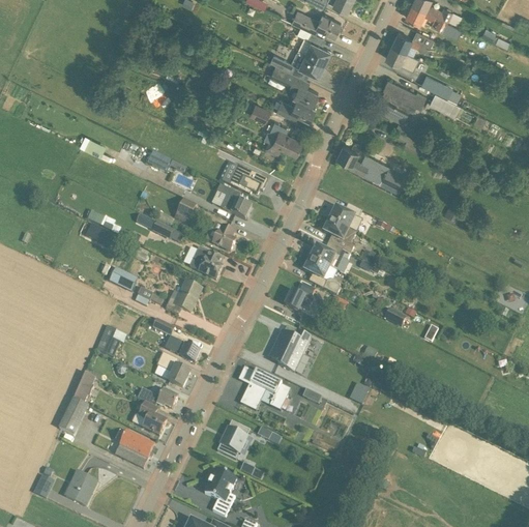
[(346,9),(350,0),(310,0),(323,7),(327,0),(346,9)]
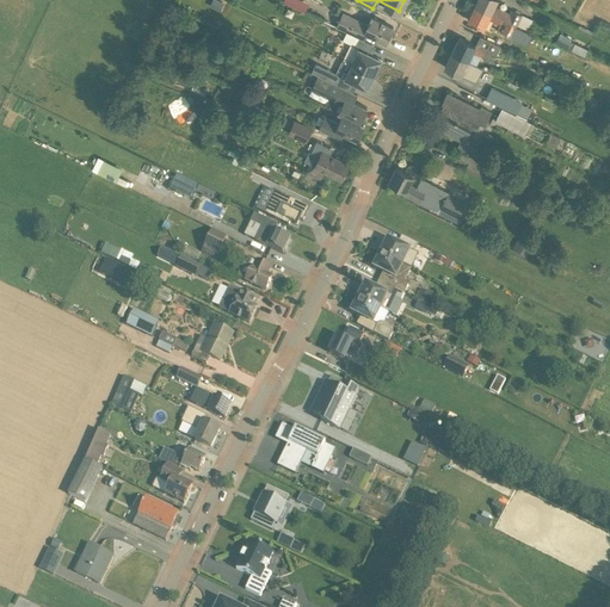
[(475,0),(473,4),(515,24),(521,12),(512,7),(510,12),(497,5),(495,7),(493,5),(495,0),(475,0)]
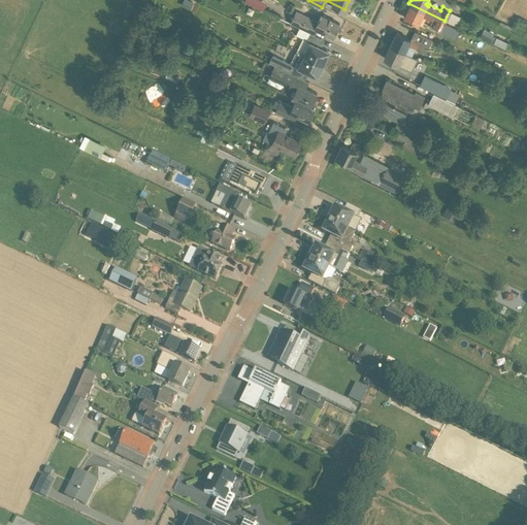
[(445,21),(408,3),(403,14),(417,22),(422,12),(424,14),(424,15),(430,19),(431,19),(435,21),(432,26),(440,30),(445,21)]
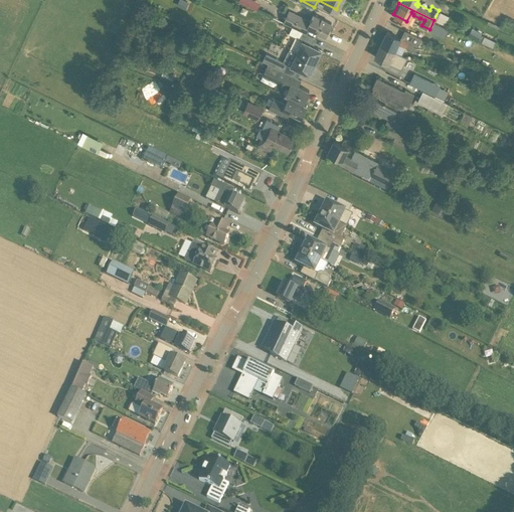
[(288,8),(283,20),(306,31),(308,26),(324,34),(331,20),(313,12),(309,19),(288,8)]
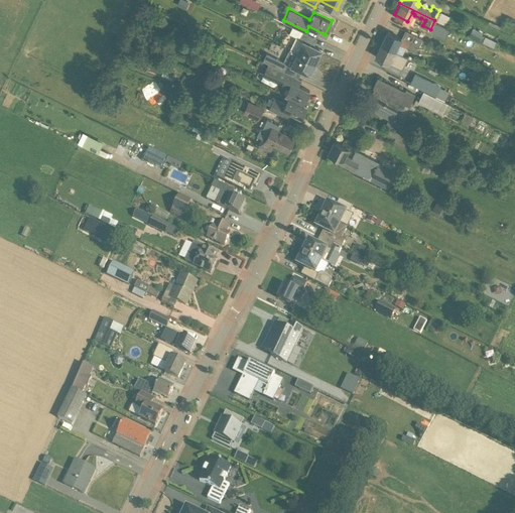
[(381,41),(394,48),(398,41),(415,49),(422,36),(404,28),(400,35),(387,29),(381,41)]
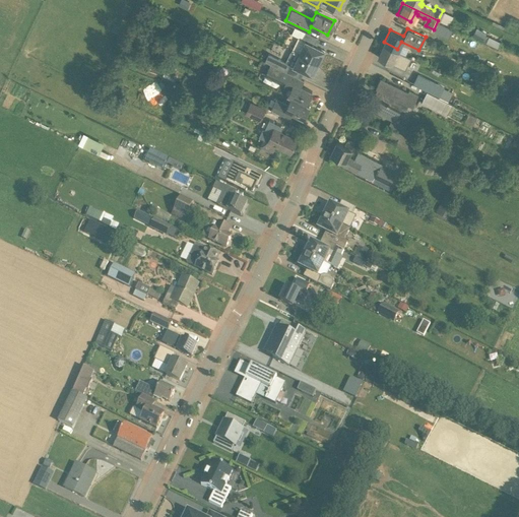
[(485,31),(479,28),(475,36),(480,39),(484,33),(485,31)]
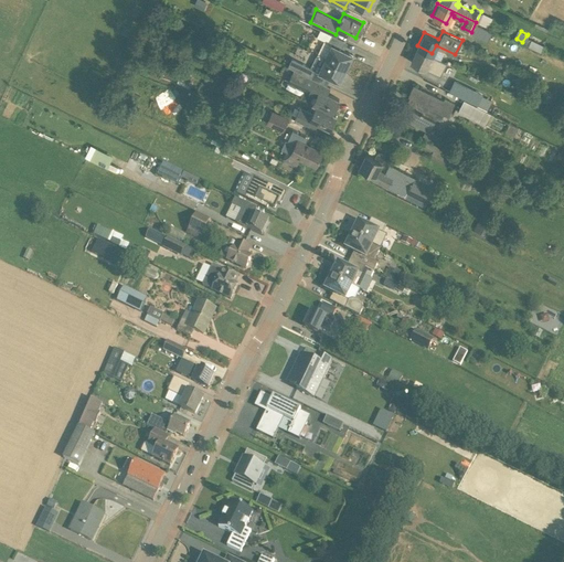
[(325,55),(346,65),(352,52),(340,46),(343,39),(331,32),(328,41),(331,42),(325,55)]
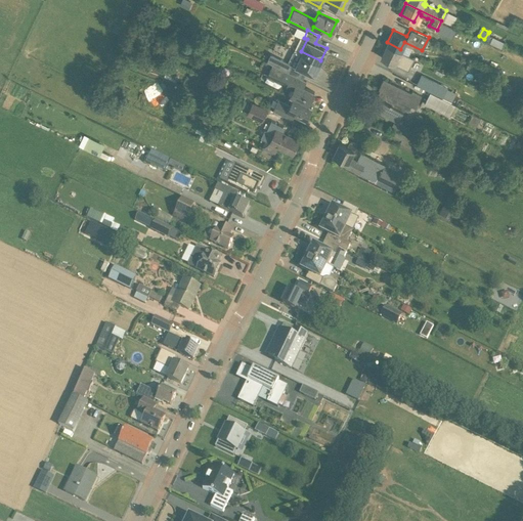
[(490,33),(488,40),(499,45),(503,38),(490,33)]
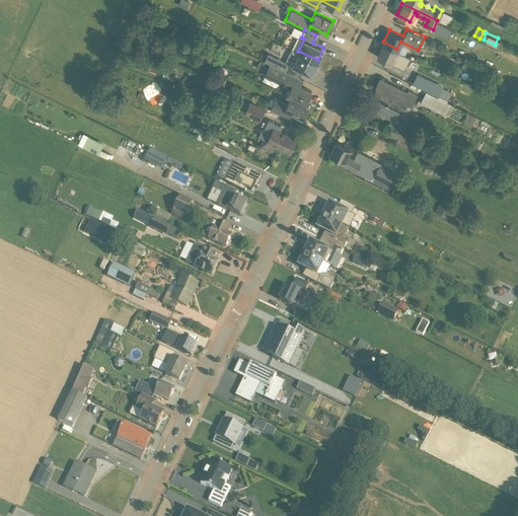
[(399,66),(404,67),(410,55),(396,49),(383,42),(377,55),(399,66)]
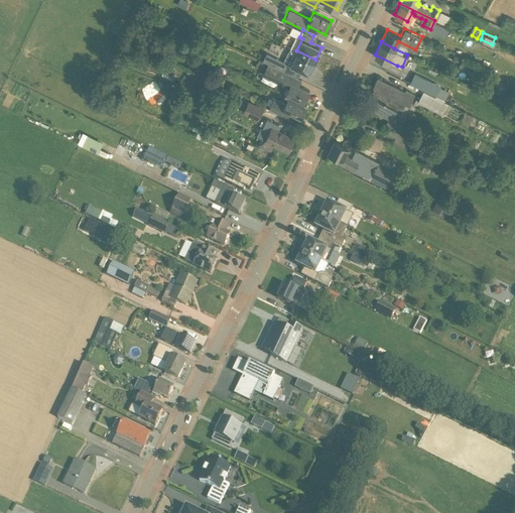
[(315,59),(296,50),(290,63),(265,50),(262,58),(267,60),(294,75),(298,67),(309,73),(315,59)]
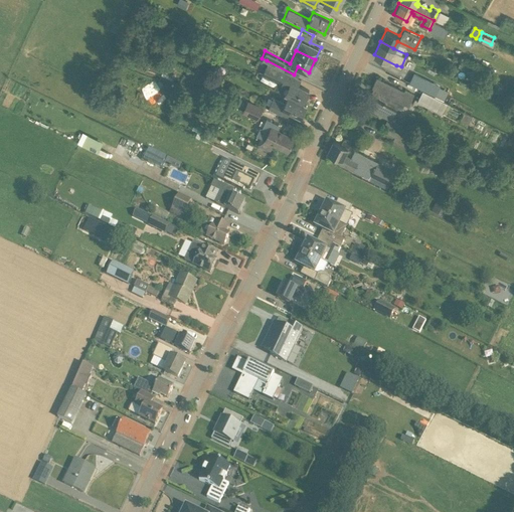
[(263,67),(267,60),(262,58),(261,57),(257,64),(263,67)]
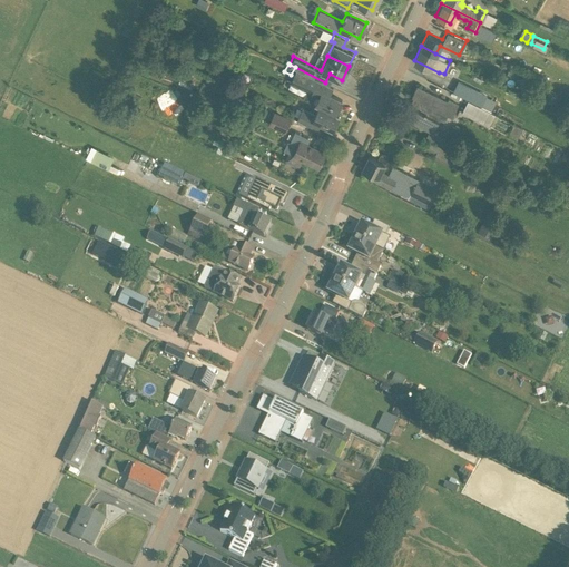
[(288,80),(306,88),(303,96),(319,104),(334,111),(342,97),(330,91),(332,86),(325,82),(295,67),(291,75),(288,80)]
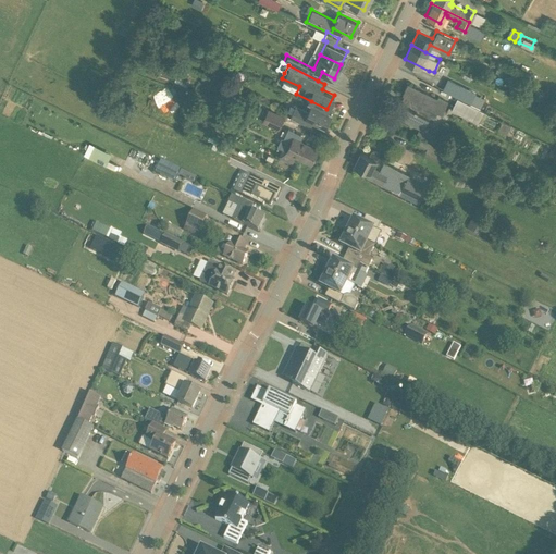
[(446,78),(443,86),(442,87),(470,101),(476,90),(447,76),(446,78)]
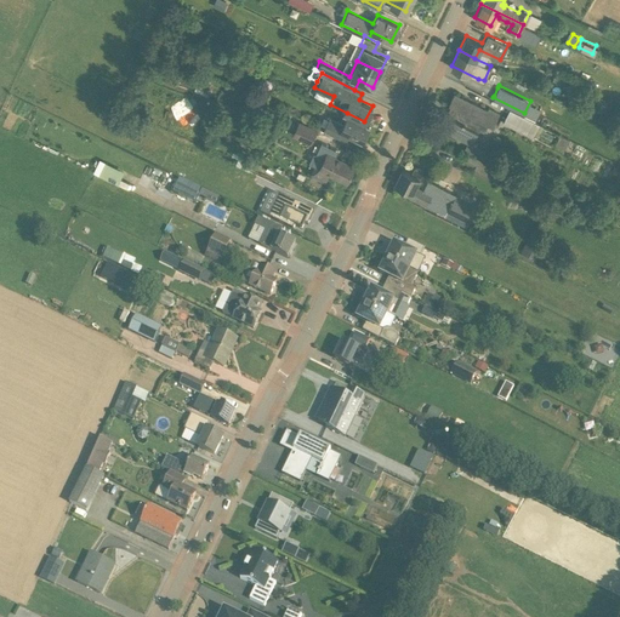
[(444,127),(471,141),(478,127),(476,127),(481,118),(491,124),(498,112),(488,106),(487,108),(454,91),(448,102),(455,104),(444,127)]
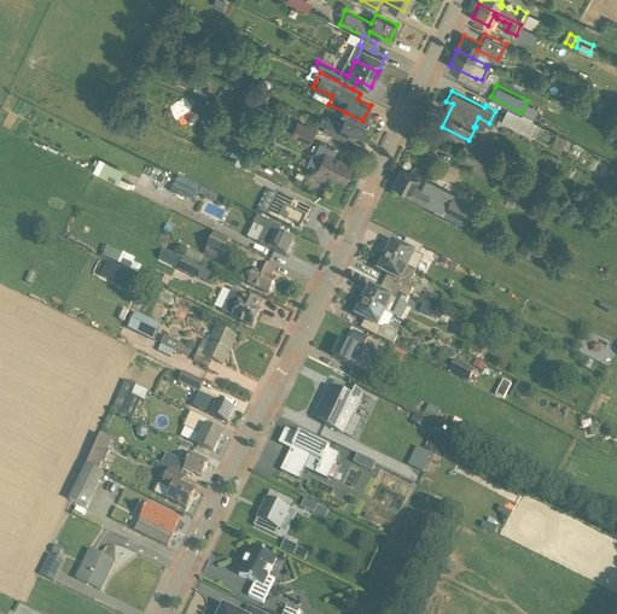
[(535,121),(506,106),(501,116),(530,130),(535,121)]
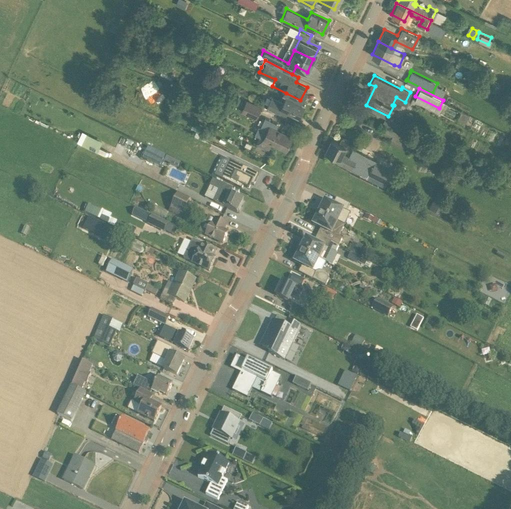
[(304,102),(300,100),(286,93),(283,100),(271,95),(266,105),(284,114),(287,109),(298,114),(304,102)]
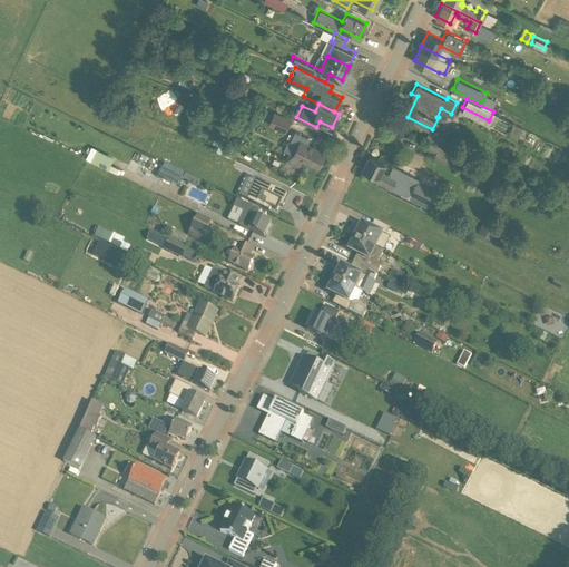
[(266,123),(276,128),(277,125),(284,128),(290,117),(274,109),(266,123)]
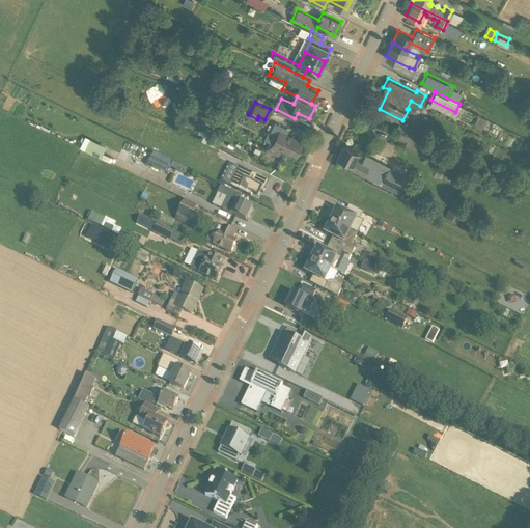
[(278,154),(281,146),(297,154),(303,141),(283,131),(286,126),(282,123),(273,141),(270,139),(266,147),(278,154)]
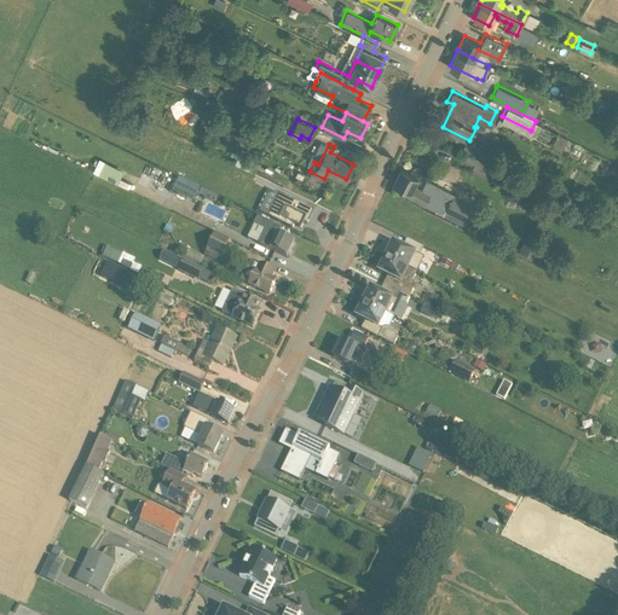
[(114,179),(120,166),(100,157),(94,170),(114,179)]
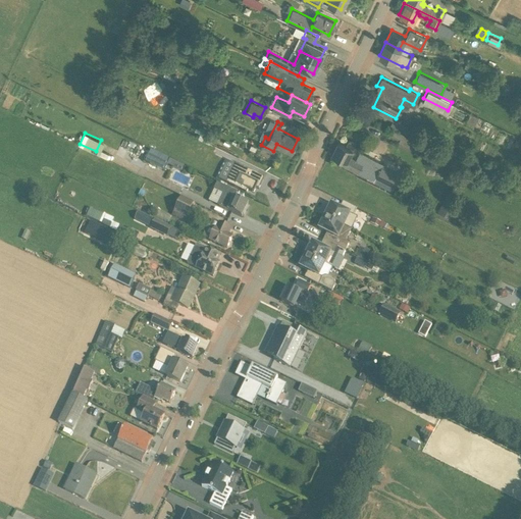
[(347,141),(345,144),(337,140),(331,152),(346,159),(344,163),(358,171),(371,178),(379,162),(365,155),(363,158),(357,155),(355,158),(349,155),(350,155),(349,154),(354,145),(354,144),(354,143),(354,142),(354,141),(353,140),(352,140),(351,139),(350,139),(349,140),(348,140),(347,141)]
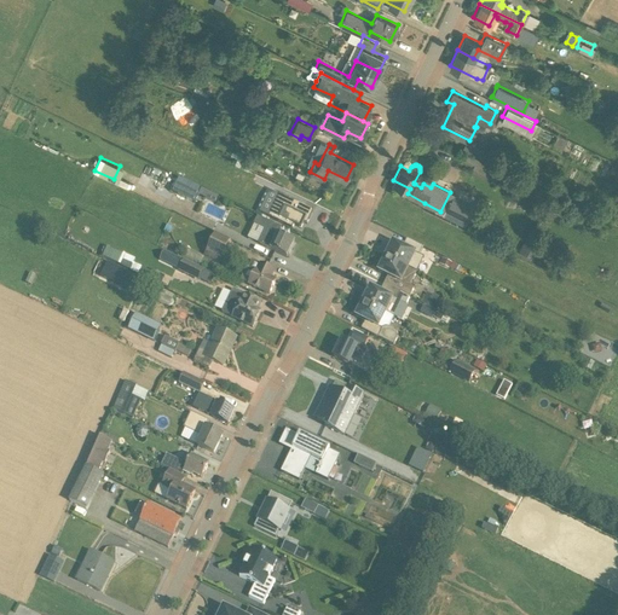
[(201,186),(179,175),(172,190),(194,201),(201,186)]
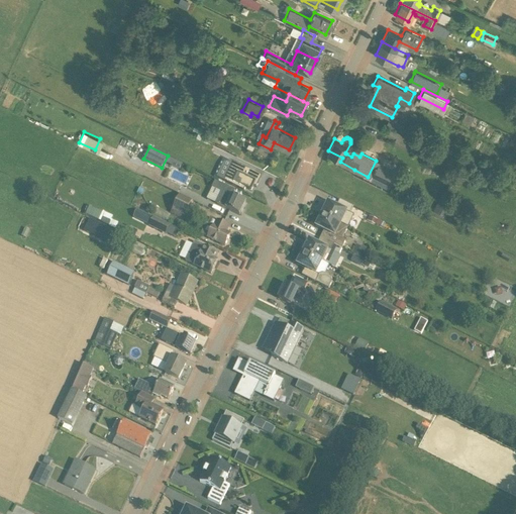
[(232,160),(223,179),(243,189),(244,186),(250,189),(250,188),(252,184),(254,180),(255,180),(258,181),(261,174),(234,161),(232,160)]
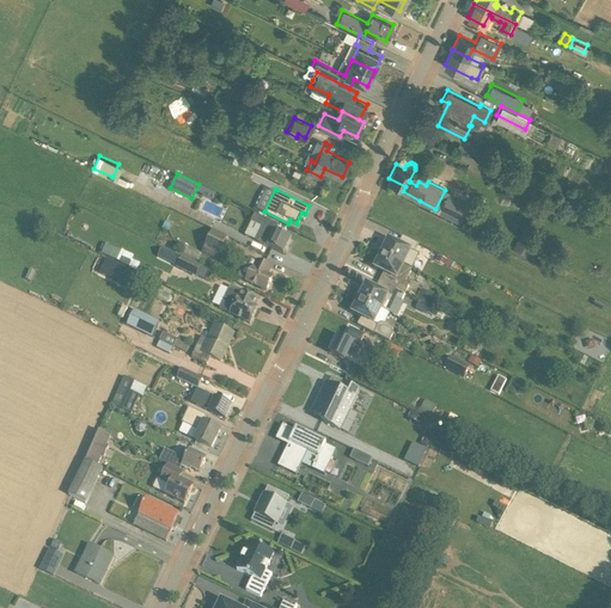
[(465,201),(448,192),(441,207),(458,215),(465,201)]
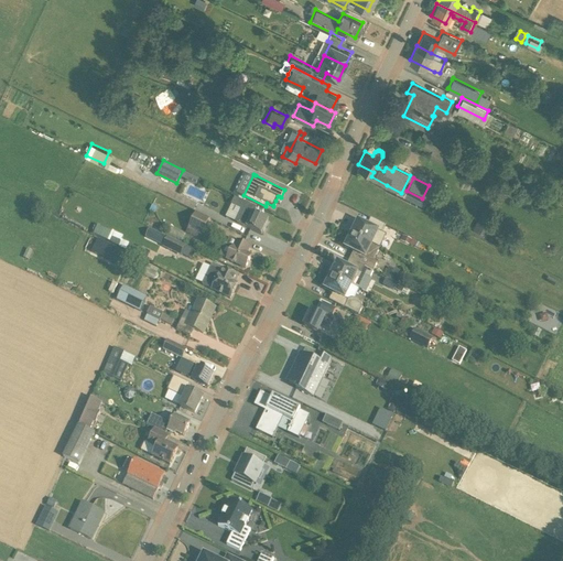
[(268,218),(253,212),(255,208),(248,206),(245,212),(250,215),(246,225),(260,233),(268,218)]
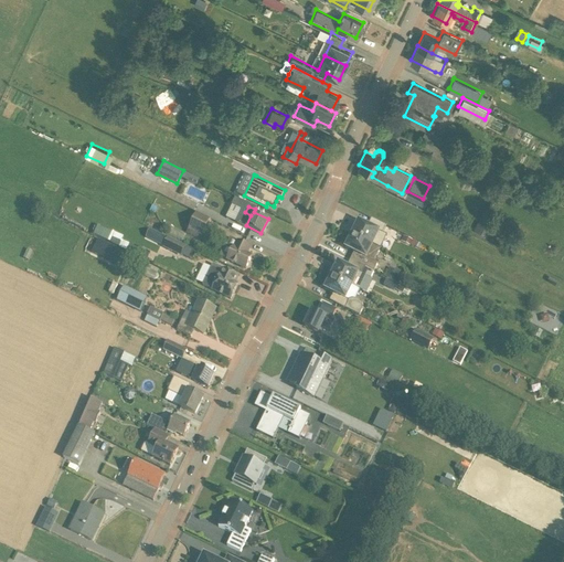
[(195,211),(187,228),(201,234),(210,218),(195,211)]
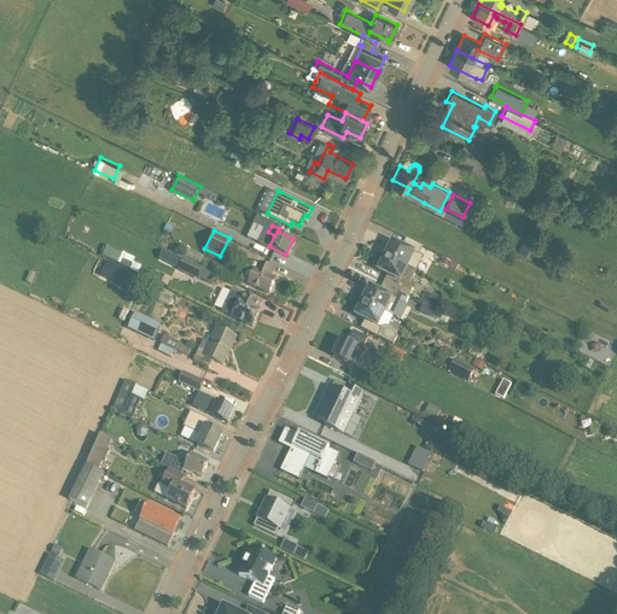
[(391,239),(384,253),(407,264),(414,250),(418,252),(421,244),(408,237),(406,235),(401,244),(391,239)]
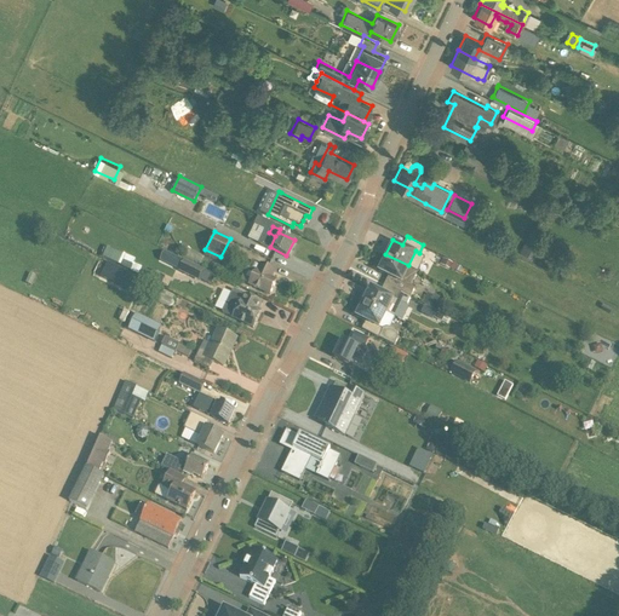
[(129,264),(132,252),(102,243),(99,255),(129,264)]
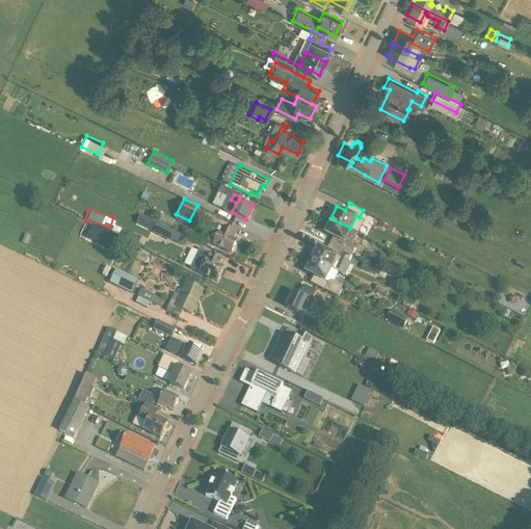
[(160,210),(157,217),(169,222),(173,216),(160,210)]
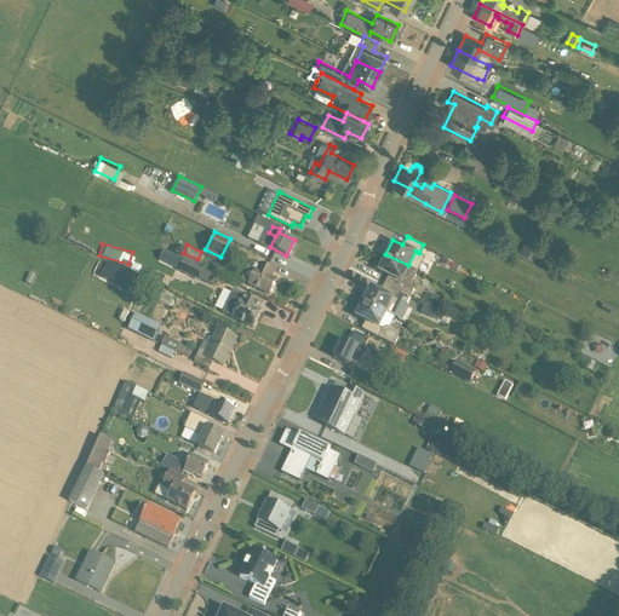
[(417,270),(408,265),(385,254),(378,269),(388,274),(384,281),(400,289),(410,294),(413,286),(410,283),(417,270)]
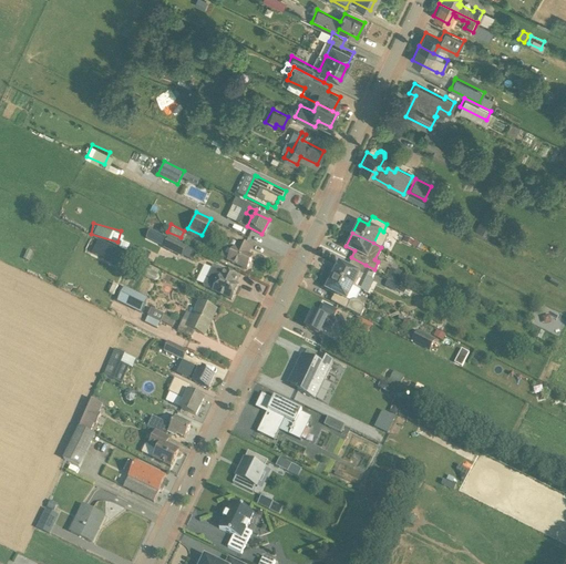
[(413,238),(404,234),(401,239),(411,244),(413,238)]
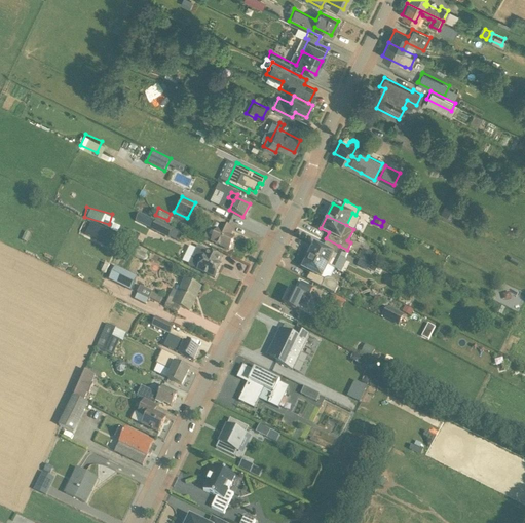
[(155,218),(152,225),(150,227),(166,235),(172,226),(155,218)]
